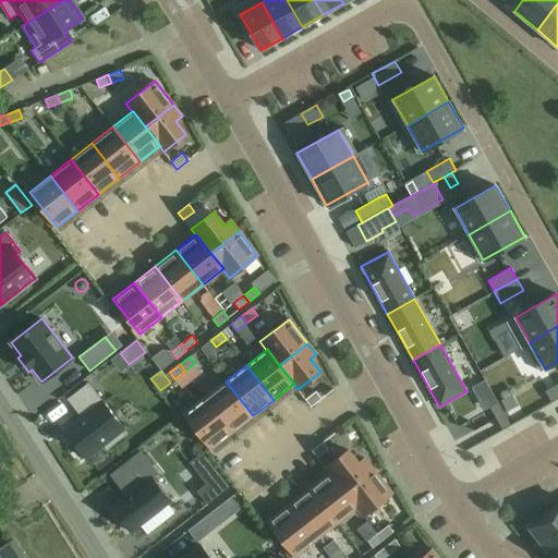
[(253,415),(226,381),(205,397),(232,432),(253,415)]
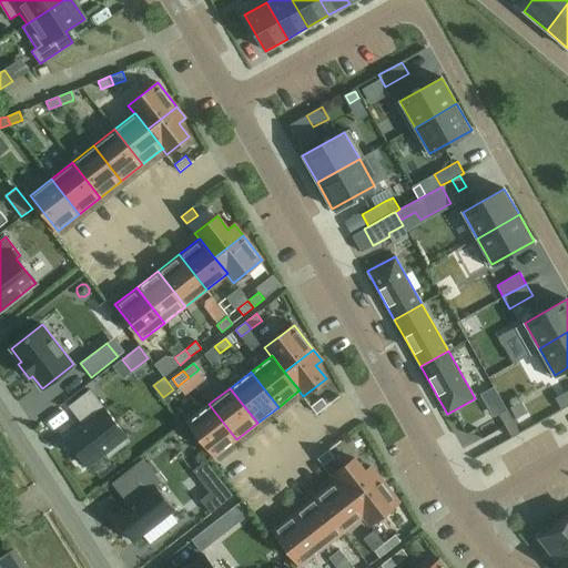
[(130,440),(90,389),(69,406),(83,425),(66,438),(87,467),(105,453),(109,458),(130,440)]
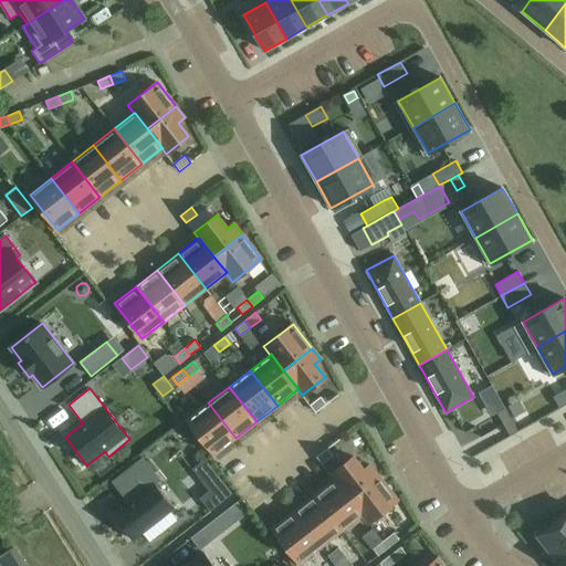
[(565,388),(553,397),(559,408),(565,404),(565,388)]
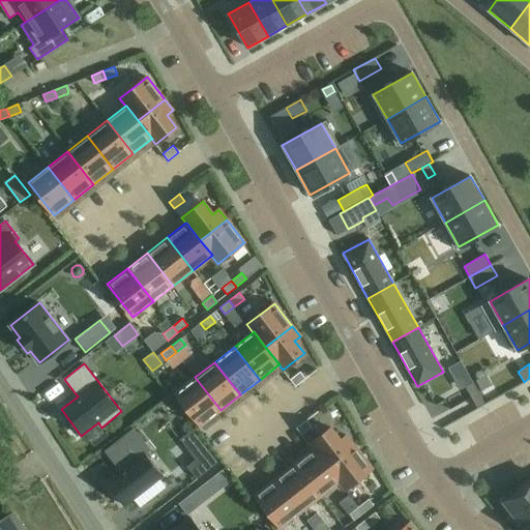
[(295,386),(305,378),(300,372),(290,379),(295,386)]
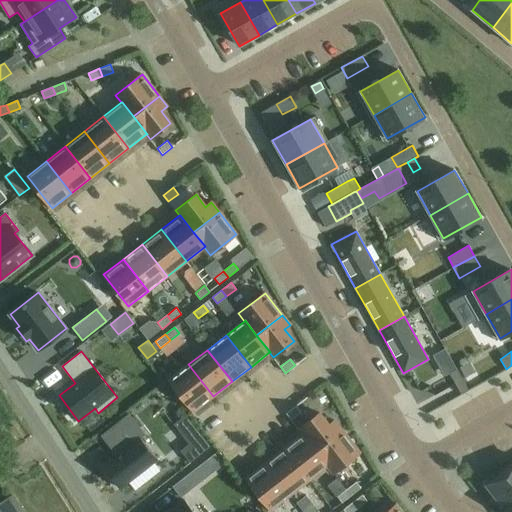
[(213,396),(188,364),(169,380),(194,411),(213,396)]
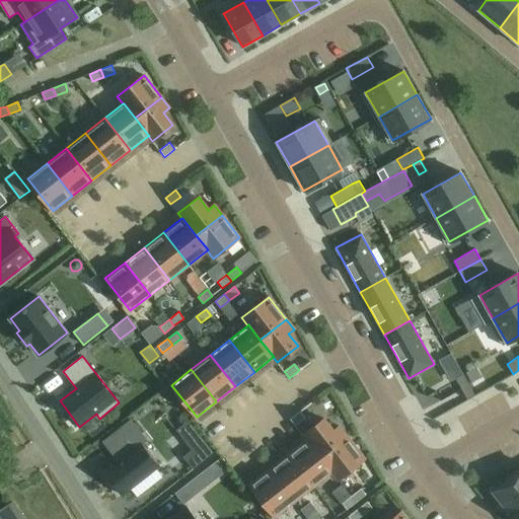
[(463,374),(455,378),(461,389),(469,385),(463,374)]
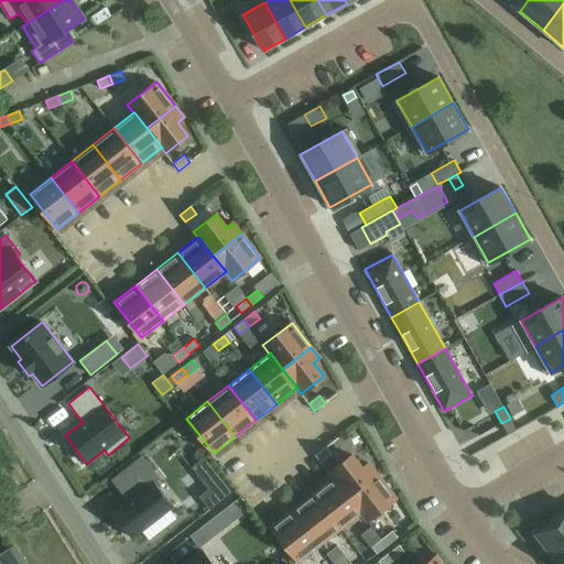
[(510,419),(501,423),(508,434),(516,430),(510,419)]
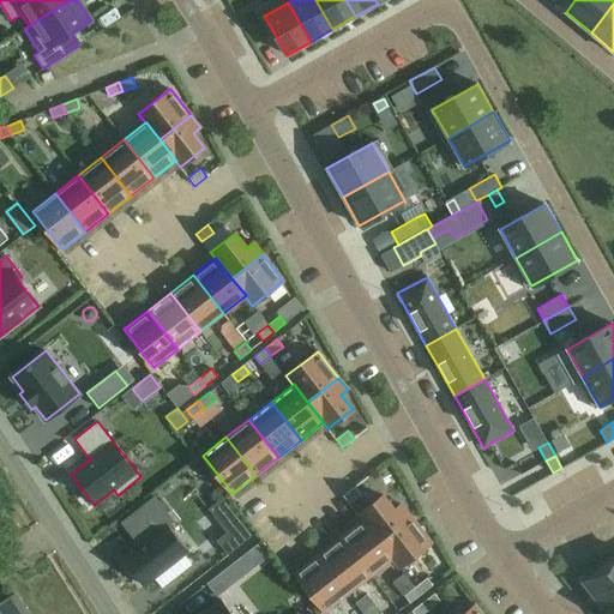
[(361,494),(355,486),(343,495),(349,504),(361,494)]
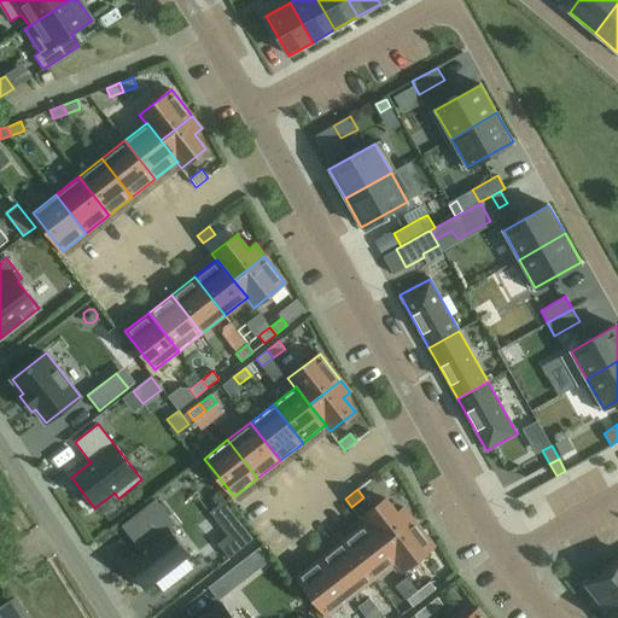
[(156,499),(122,525),(139,548),(122,561),(145,590),(191,554),(169,528),(175,523),(156,499)]
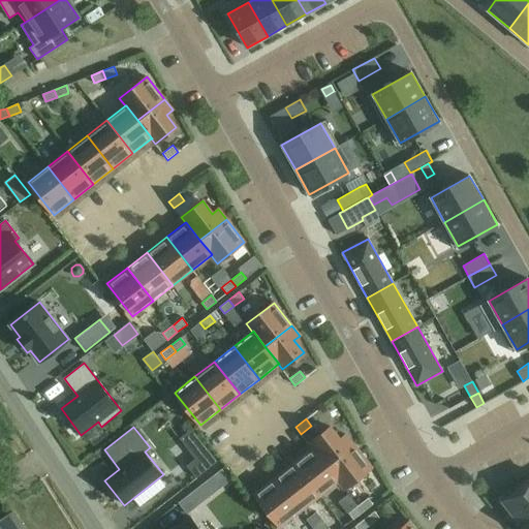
[(327,465),(353,444),(345,435),(340,439),(330,427),(308,443),(312,447),(313,447),(327,465)]
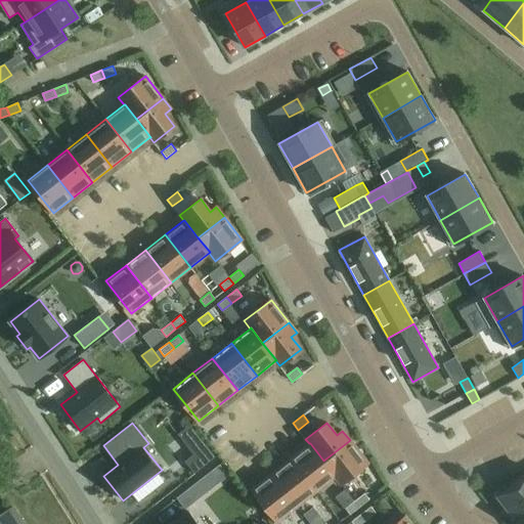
[(189,425),(178,434),(193,454),(184,461),(194,473),(215,456),(189,425)]
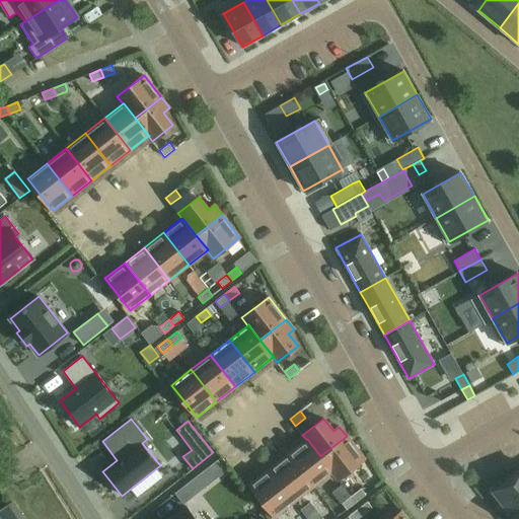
[(347,436),(320,456),(332,471),(331,471),(338,479),(364,458),(347,436)]
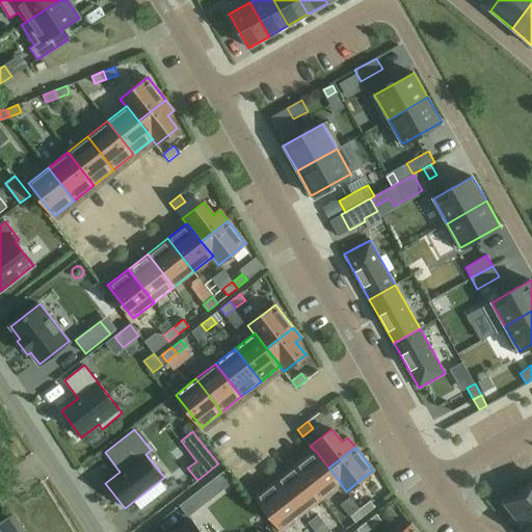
[(314,450),(295,466),(321,499),(340,483),(341,483),(328,468),(315,450),(314,450)]
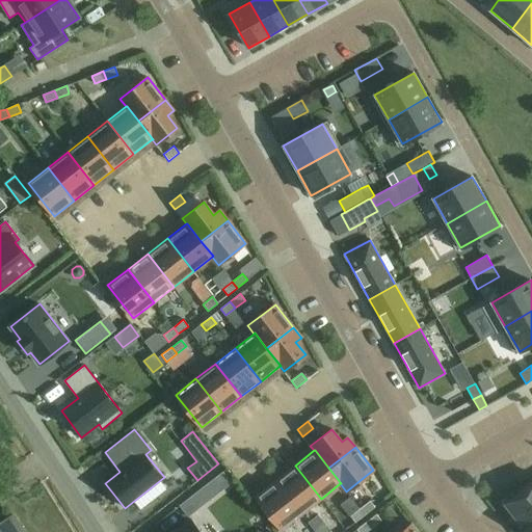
[(295,466),(275,480),(301,513),(321,499),(295,466)]
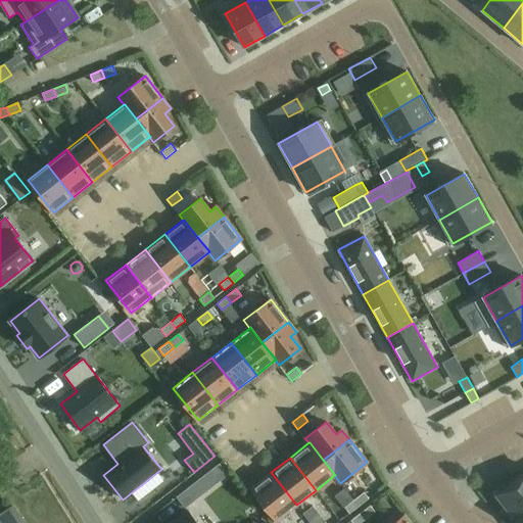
[(296,505),(271,472),(250,488),(276,521),(296,505)]
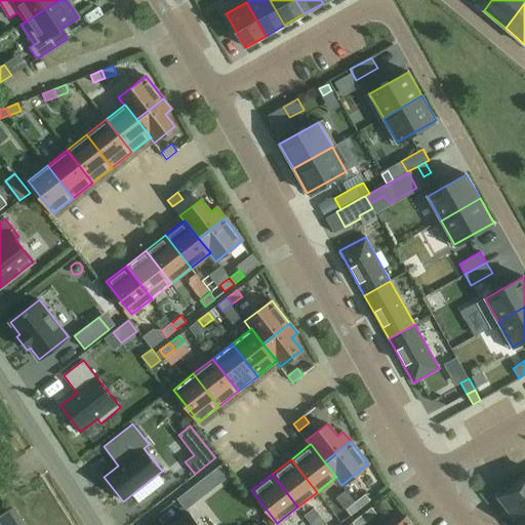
[(513,517),(524,507),(524,475),(498,496),(514,515),(513,516),(513,517)]
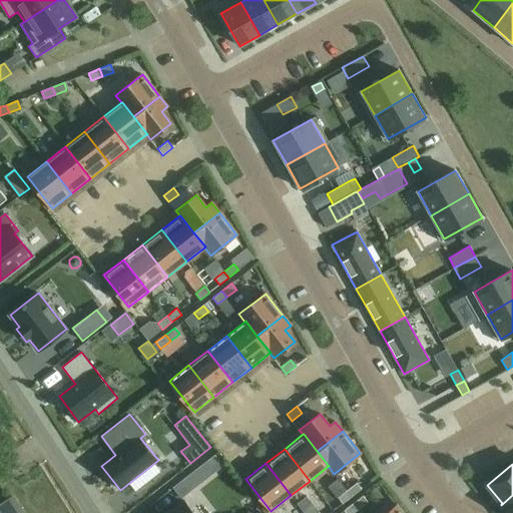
[(196,469),(173,487),(181,498),(204,480),(196,469)]
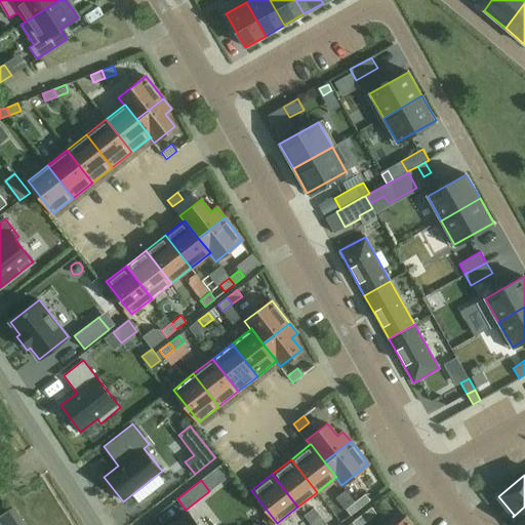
[(355,501),(360,508),(370,500),(365,494),(355,501)]
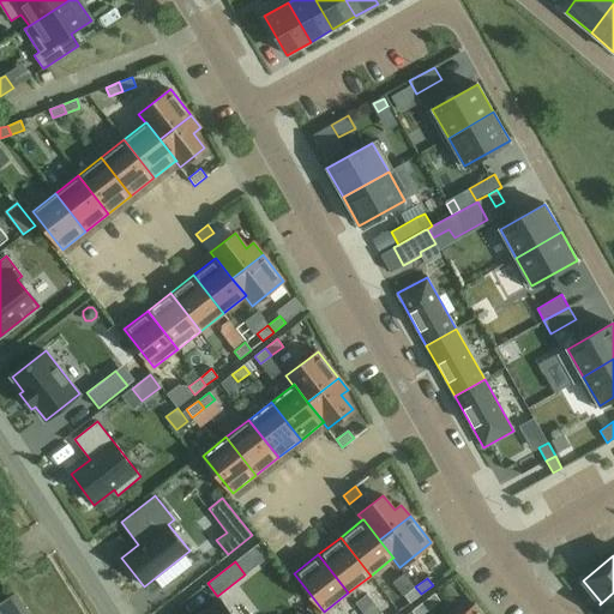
[(421,594),(415,587),(404,595),(410,603),(421,594)]
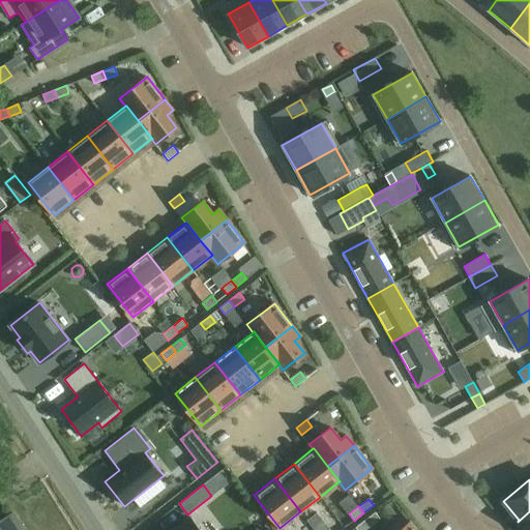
[(365,520),(371,526),(380,519),(375,511),(365,520)]
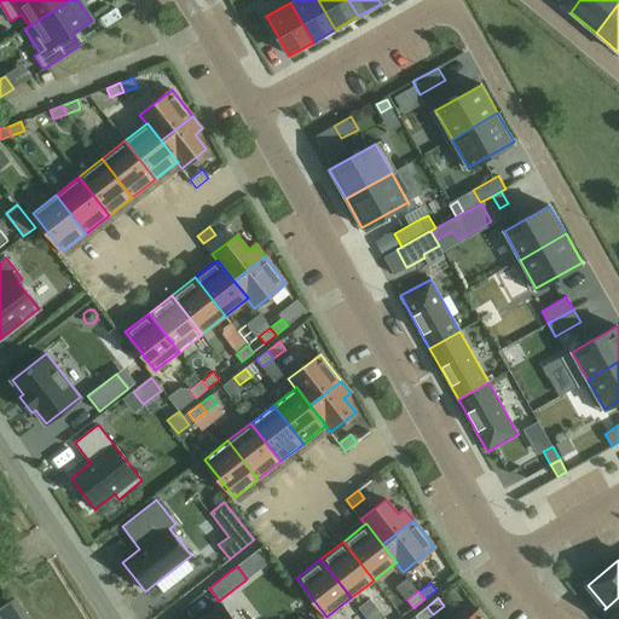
[(618,618),(618,597),(605,609),(612,618),(618,618)]
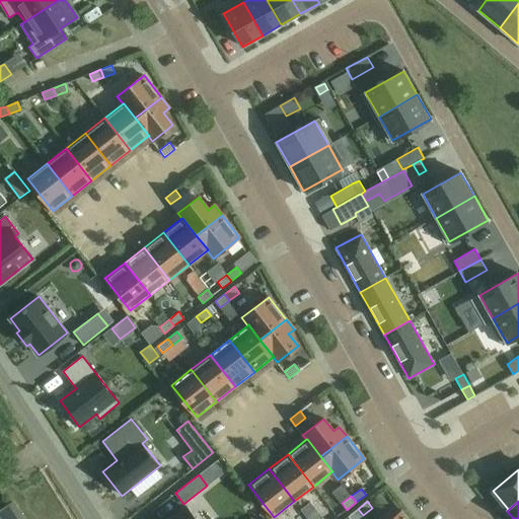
[(22,518),(13,503),(0,511),(0,518),(22,518)]
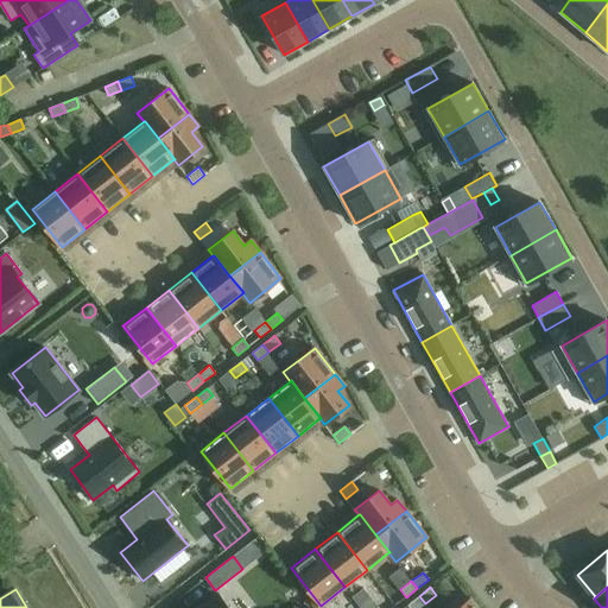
[(228,607),(217,594),(200,607),(228,607)]
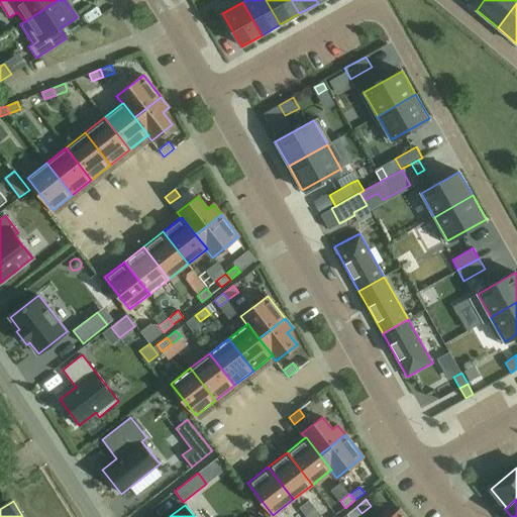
[(346,514),(348,516),(355,516),(362,513),(356,507),(346,514)]
